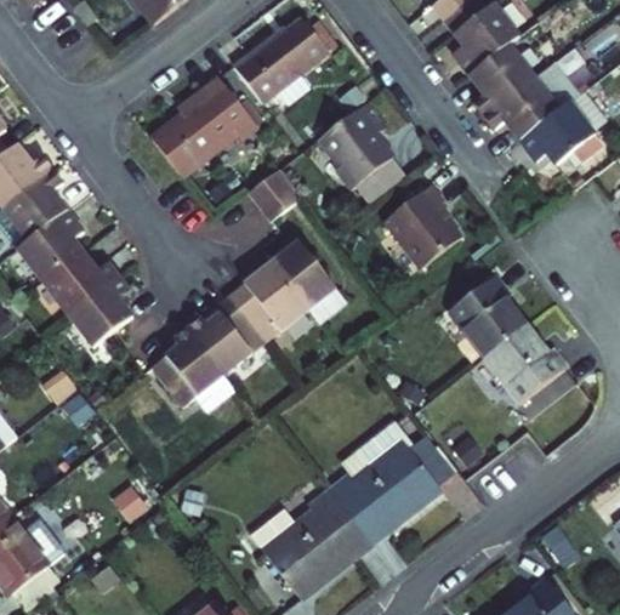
[(132,0),(158,32),(197,0),(132,0)]
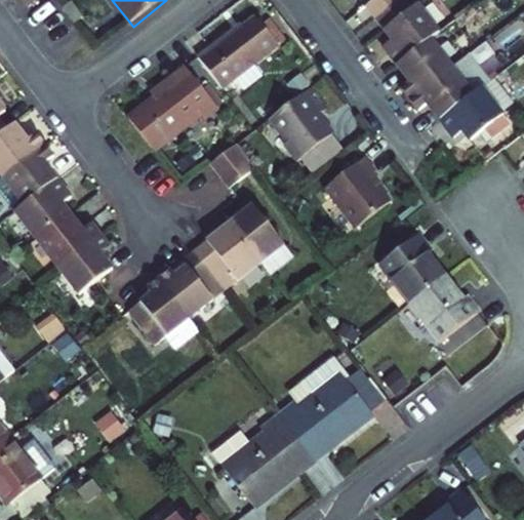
[(368,0),(375,10),(389,0),(368,0)]
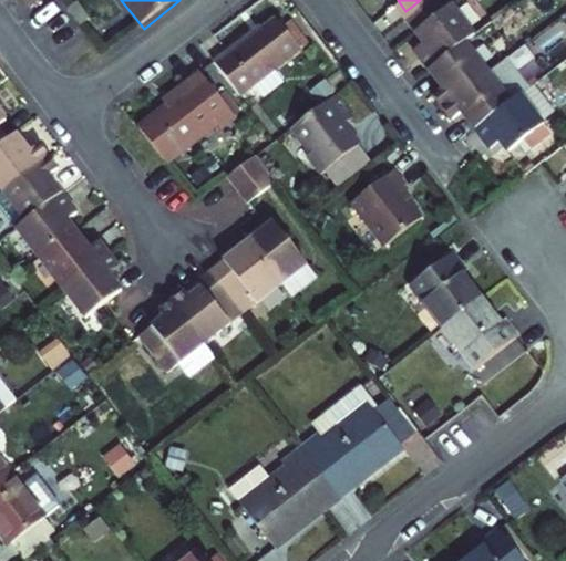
[(444,2),(442,0),(420,0),(405,11),(417,26),(444,2)]
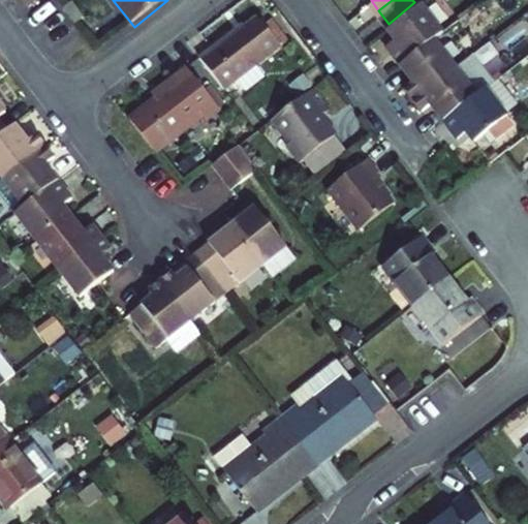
[(416,0),(414,2),(389,24),(396,33),(389,40),(402,59),(436,31),(444,24),(425,0),(416,0)]
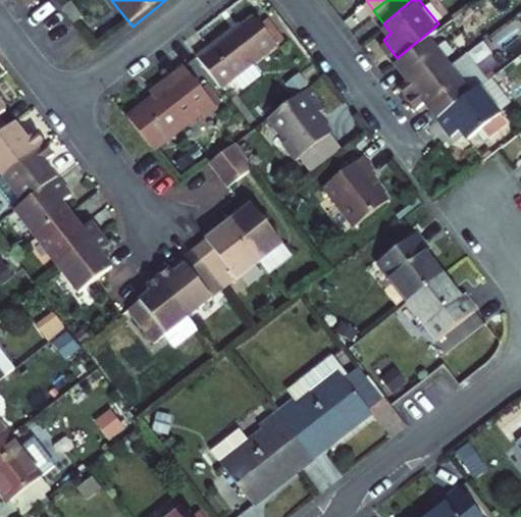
[(63,15),(76,32),(84,26),(71,9),(63,15)]
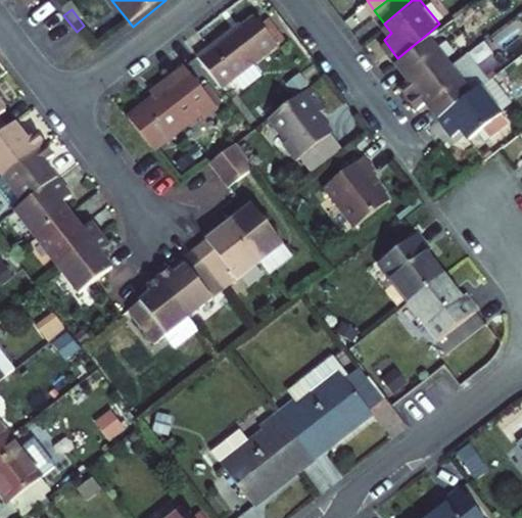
[(256,14),(200,56),(226,87),(280,43),(256,14)]
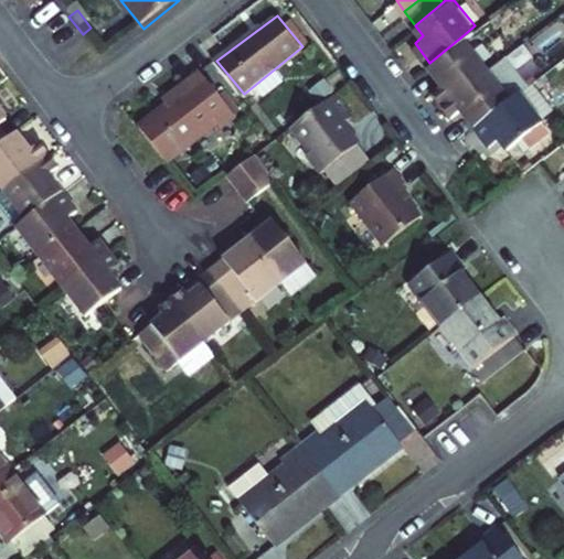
[(466,33),(429,63),(443,79),(434,86),(443,97),(488,61),(466,33)]
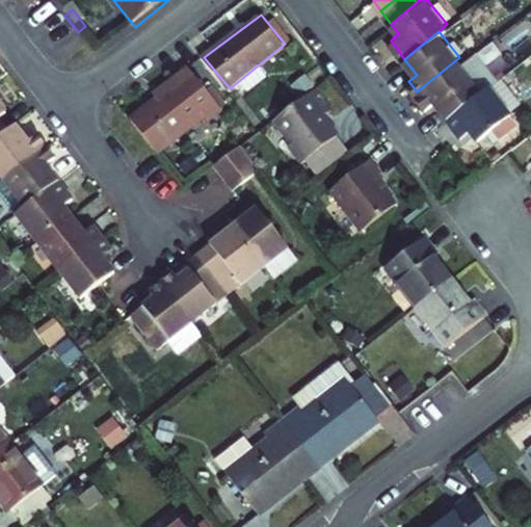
[(459,57),(417,91),(425,103),(434,97),(448,113),(482,86),(459,57)]
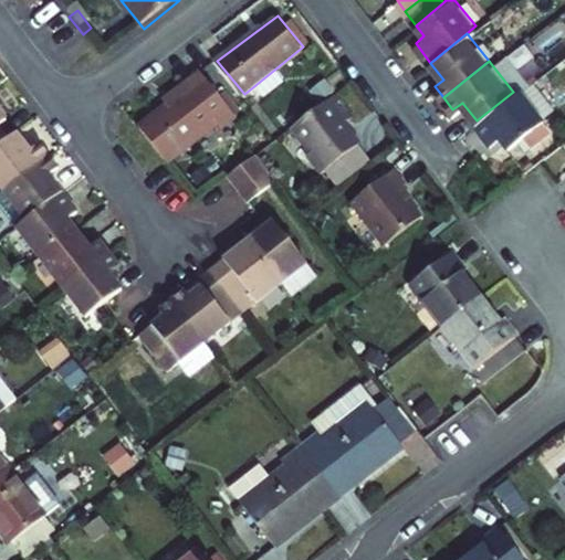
[(175,101),(142,128),(170,164),(220,124),(225,128),(239,117),(222,97),(202,73),(173,98),(175,101)]
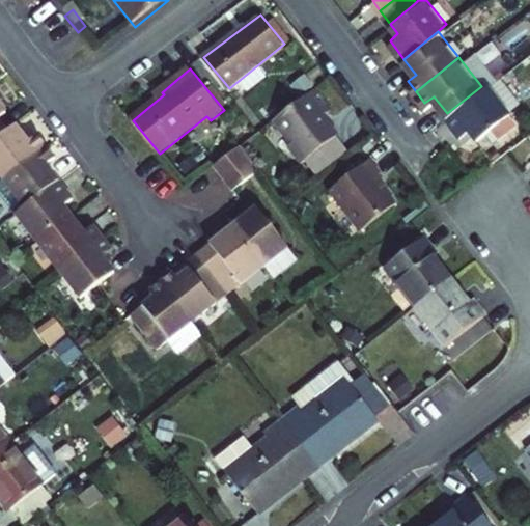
[(502,68),(481,86),(447,113),(462,131),(470,122),(478,133),(511,106),(510,104),(523,93),(502,68)]
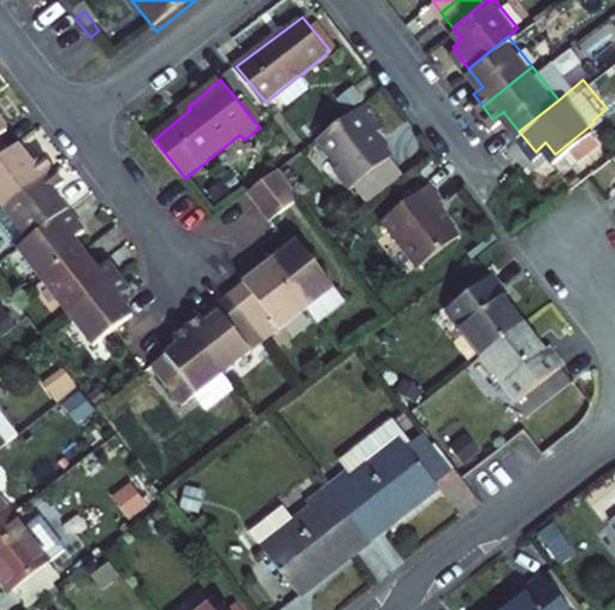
[(358,182),(392,152),(395,149),(378,128),(388,120),(367,96),(321,135),(343,161),(341,164),(355,183),(358,182)]
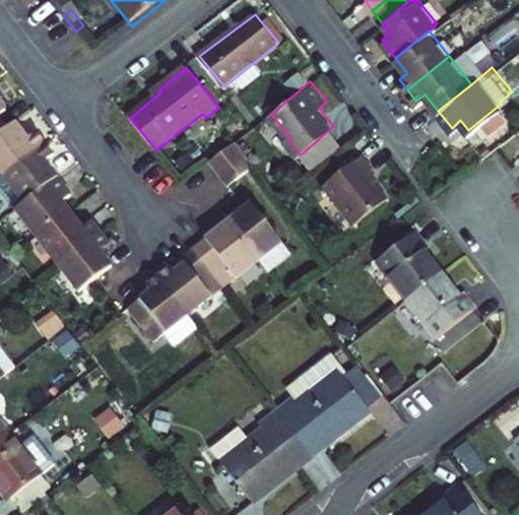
[(210,84),(204,89),(219,108),(225,103),(210,84)]
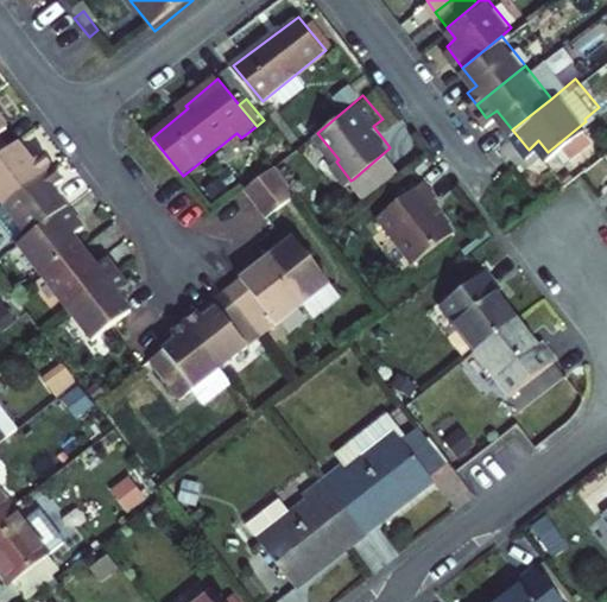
[(586,121),(566,138),(574,149),(594,132),(586,121)]
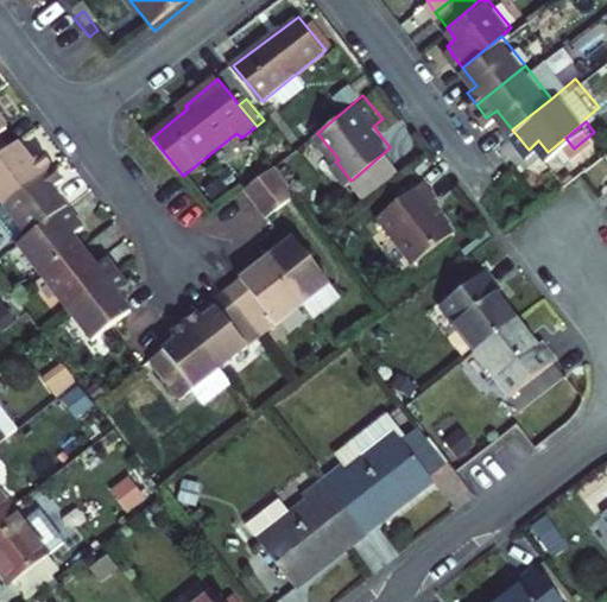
[(0,158),(0,208),(1,210),(49,170),(39,158),(29,165),(14,147),(6,153),(0,158)]
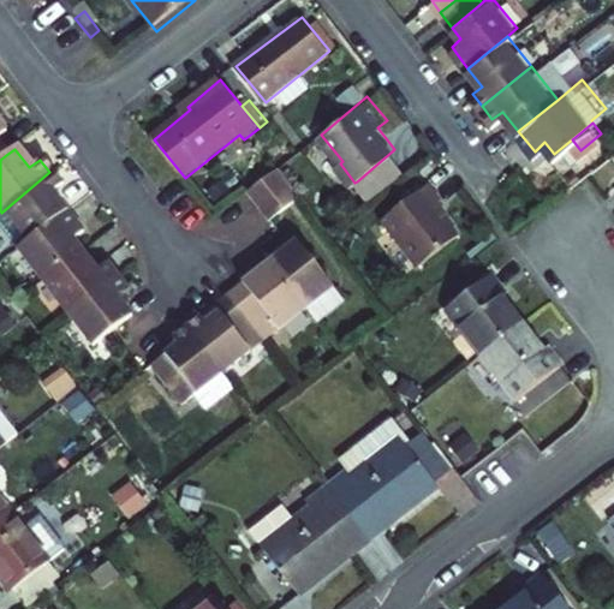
[(357,181),(369,196),(405,168),(392,151),(357,181)]
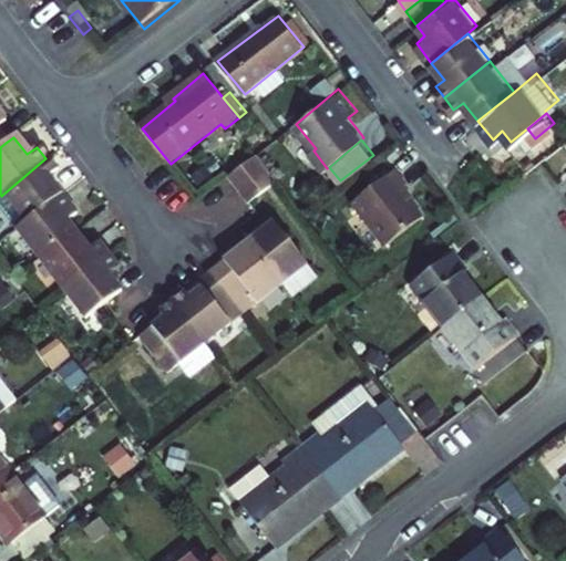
[(228,178),(249,205),(279,180),(258,154),(228,178)]
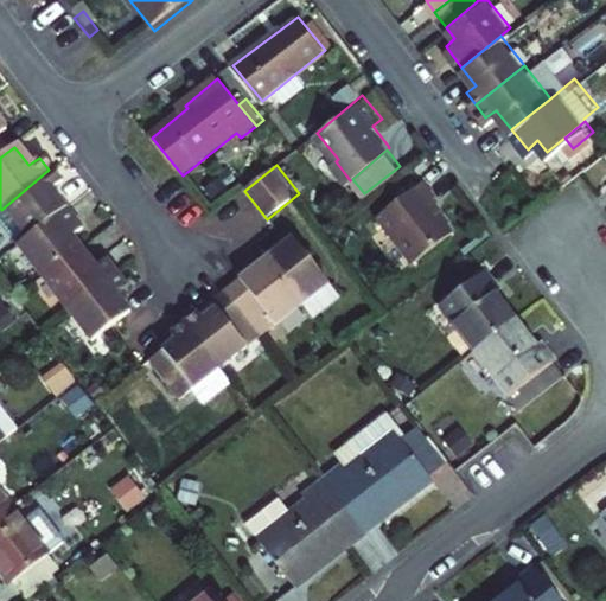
[(49,170),(1,210),(27,241),(64,210),(50,191),(59,183),(49,170)]
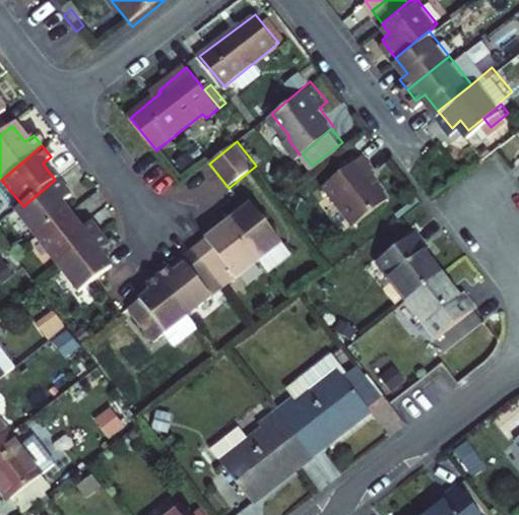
[(362,149),(324,180),(354,219),(387,193),(368,168),(373,164),(362,149)]
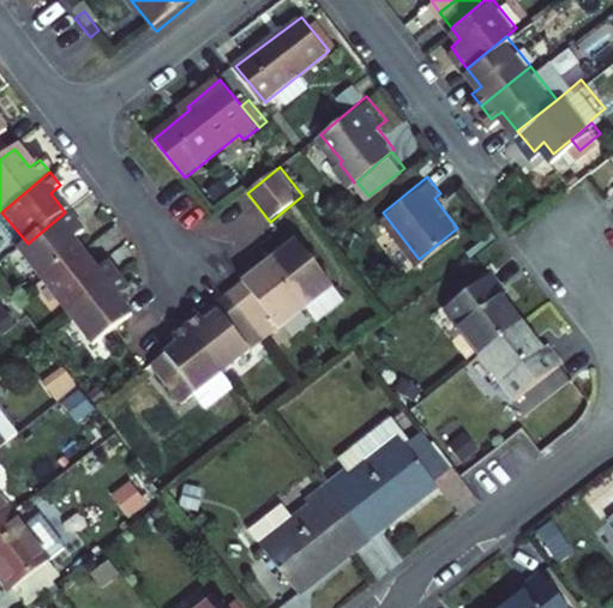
[(65,212),(28,244),(17,252),(43,284),(82,253),(72,240),(82,232),(65,212)]
